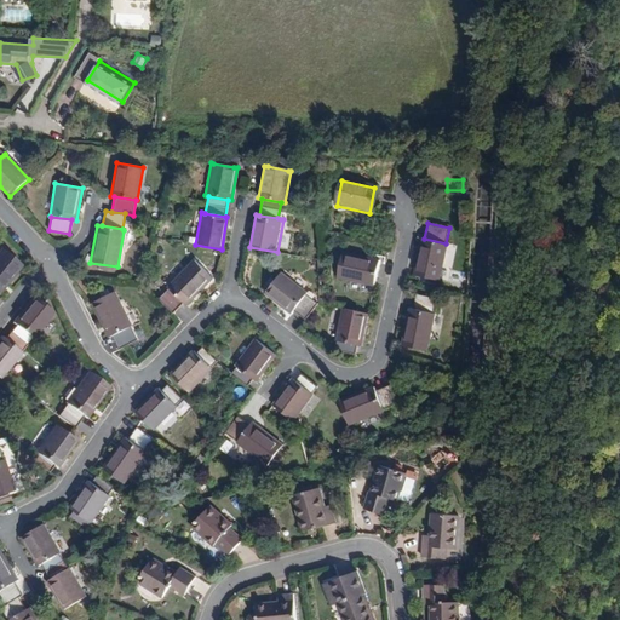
[(424,239),(423,239),(413,275),(440,282),(449,245),(446,244),(424,239)]
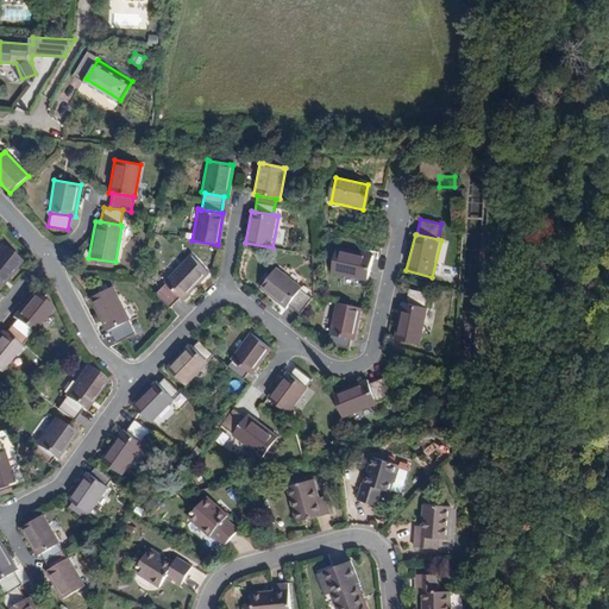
[(0,286),(1,287),(23,258),(2,242),(0,244),(0,286)]
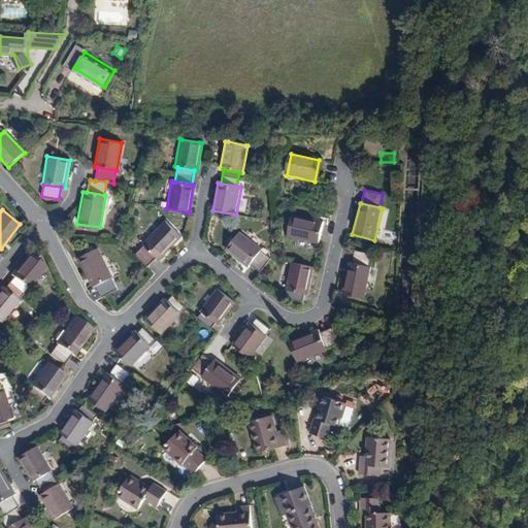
[(323,222),(292,215),(287,236),(318,243),(323,222)]
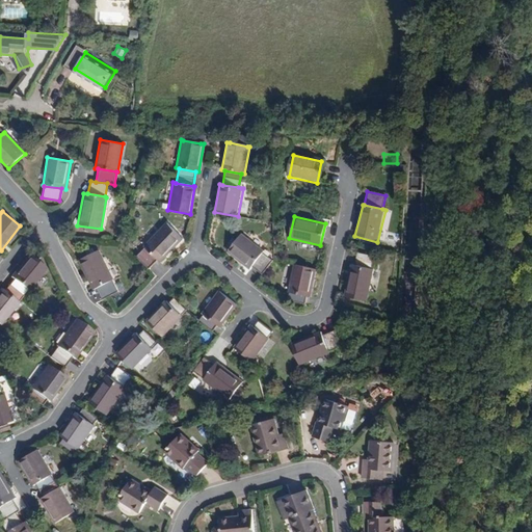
[(165,221),(142,246),(143,247),(157,260),(159,262),(182,237),(165,221)]
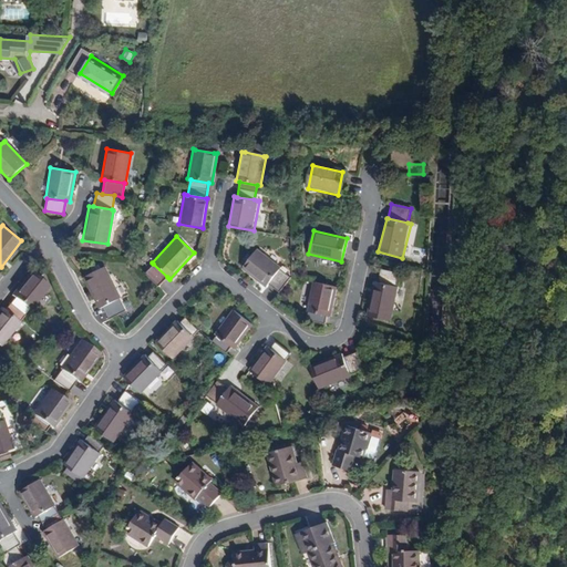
[(281,267),(254,247),(239,268),(266,288),(268,285),(279,270),(281,267)]
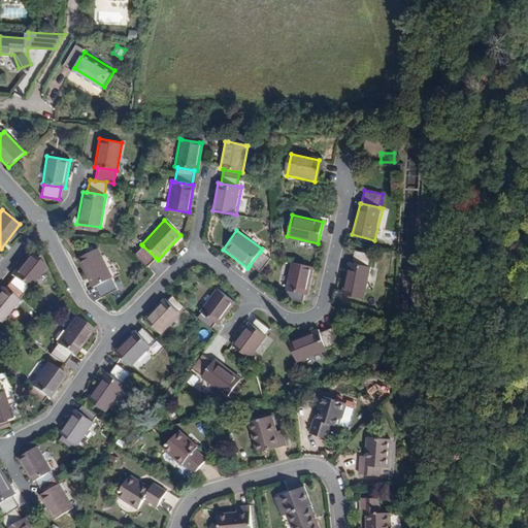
[(145,268),(156,258),(142,245),(133,255),(145,268)]
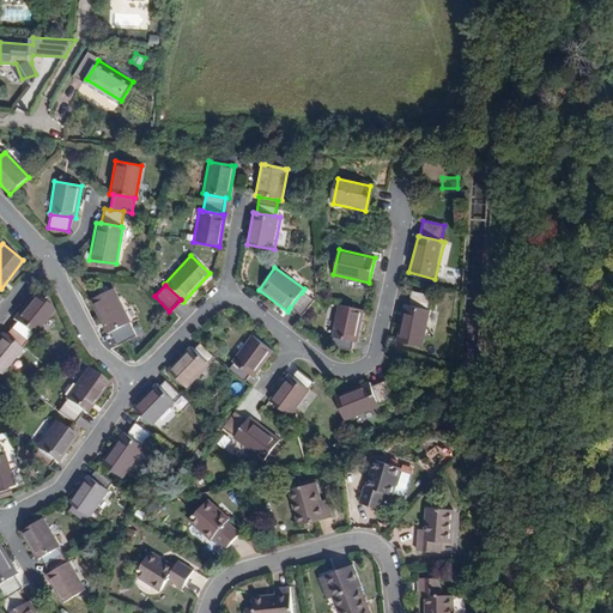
[(17,319),(32,331),(34,333),(55,308),(34,289),(12,314),(17,319)]
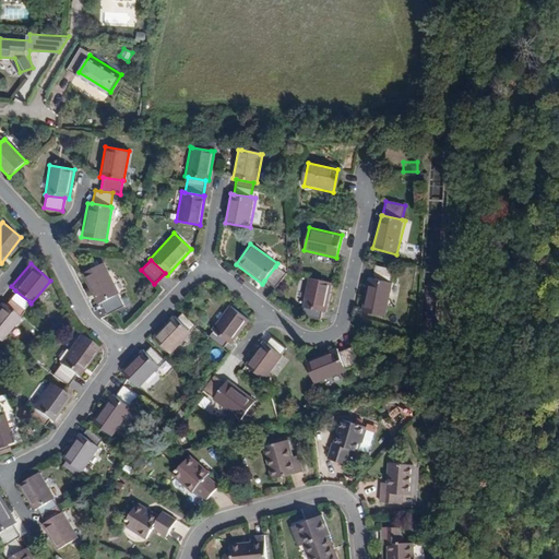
[(103,263),(80,274),(95,306),(99,304),(117,295),(118,295),(103,263)]
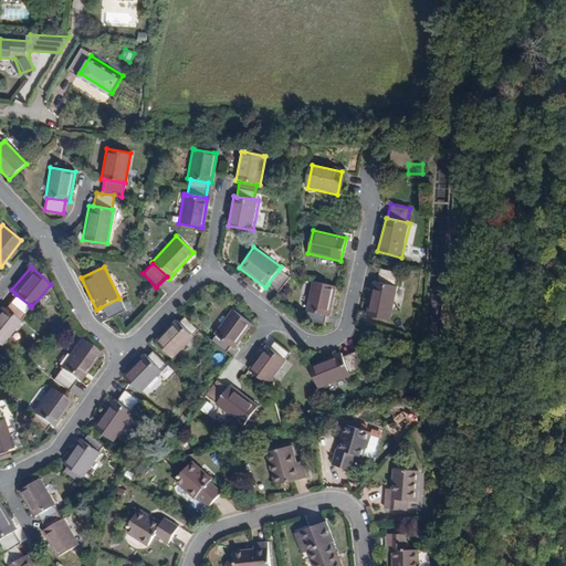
[(375,281),(394,285),(396,273),(378,269),(375,281)]
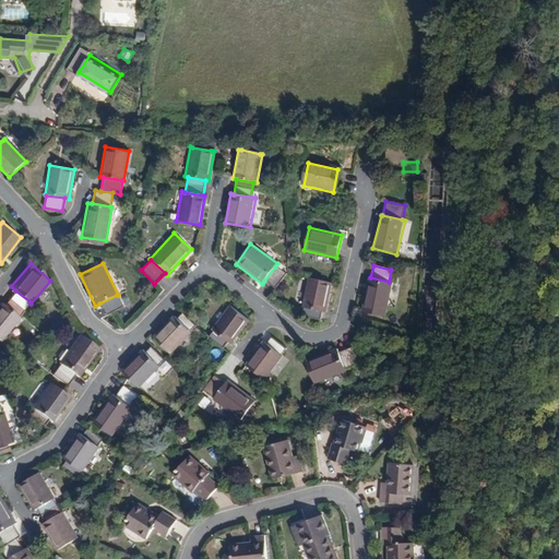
[(275,266),(264,281),(275,288),(286,274),(275,266)]
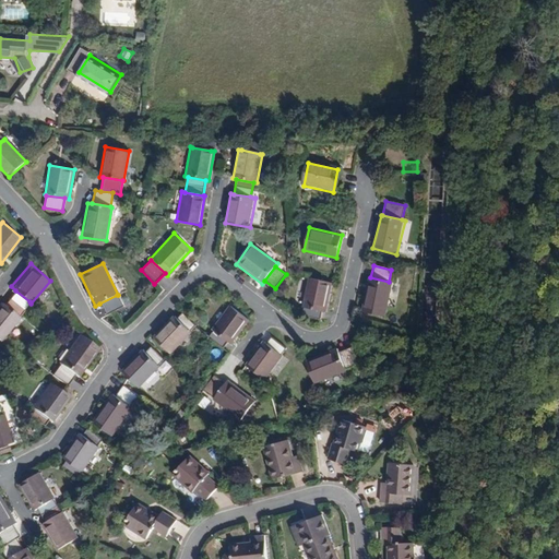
[(331,282),(307,276),(300,306),(302,307),(322,311),(324,311),(331,282)]
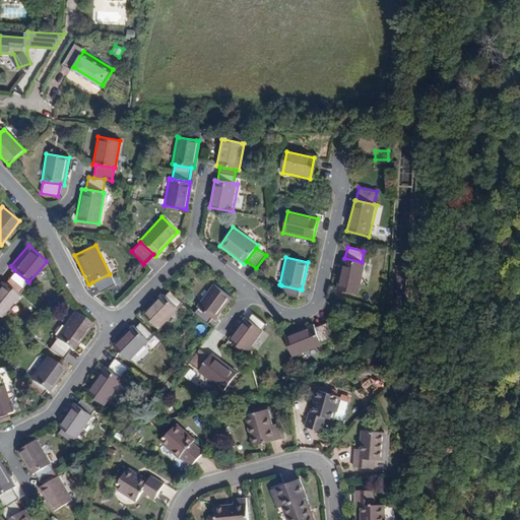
[(362,262),(344,258),(337,290),(360,296),(366,263),(362,262)]
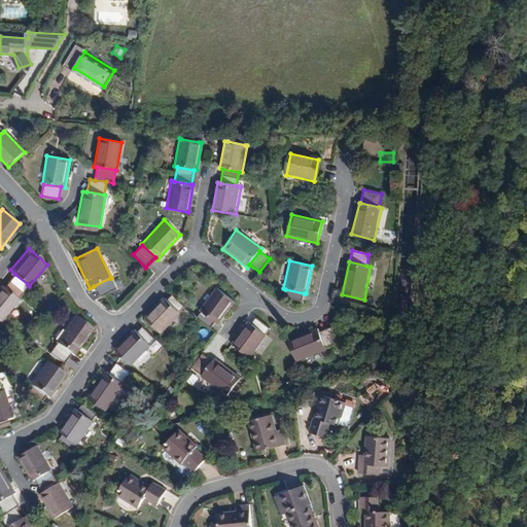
[(5,285),(18,296),(28,284),(14,274),(5,285)]
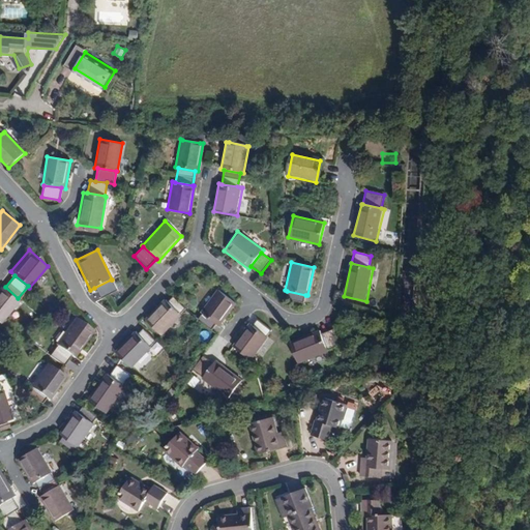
[(111,280),(94,288),(100,299),(117,291),(111,280)]
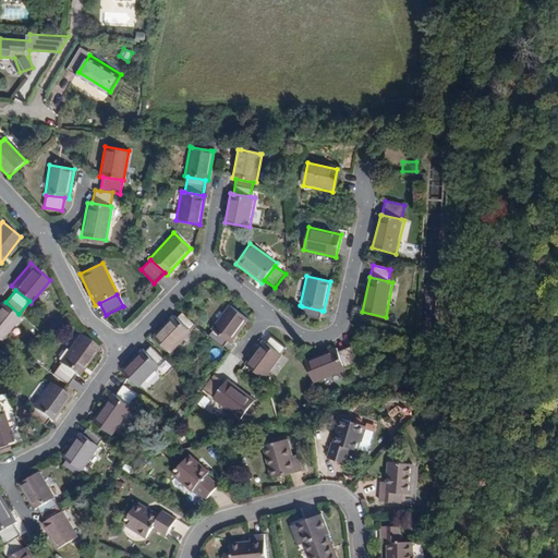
[(21,316),(19,314),(5,302),(1,299),(0,301),(0,337),(1,339),(21,316)]
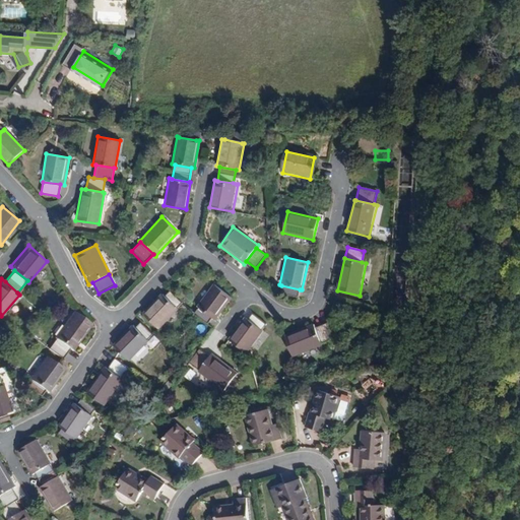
[(211,318),(213,320),(231,297),(213,283),(196,307),(197,308),(211,318)]
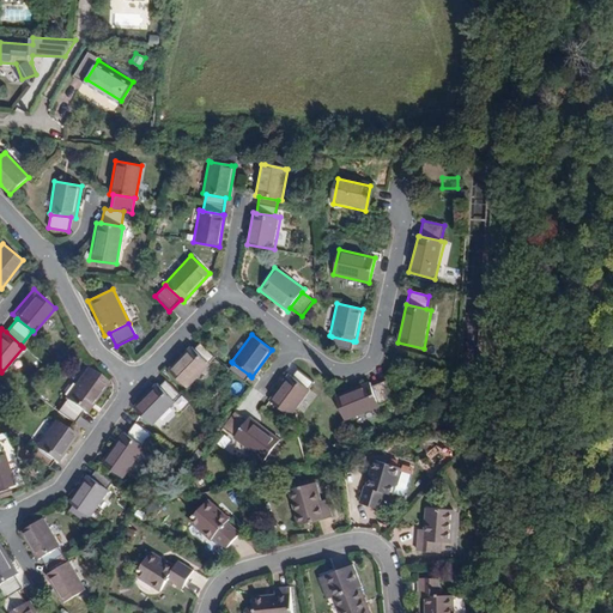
[(353,341),(332,337),(329,347),(351,351),(353,341)]
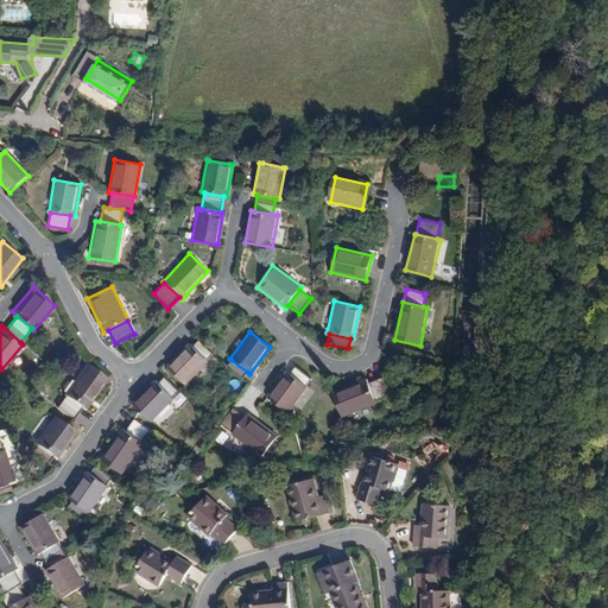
[(197,341),(191,347),(206,360),(211,354),(197,341)]
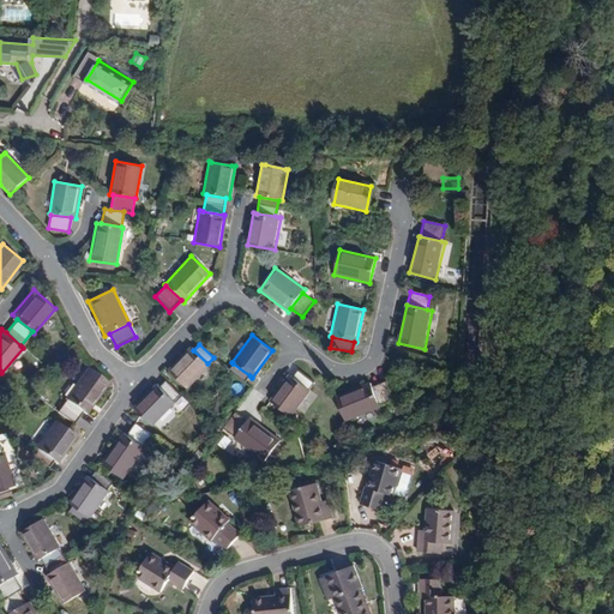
[(191,347),(167,371),(186,390),(209,365),(208,363),(193,350),(191,347)]
